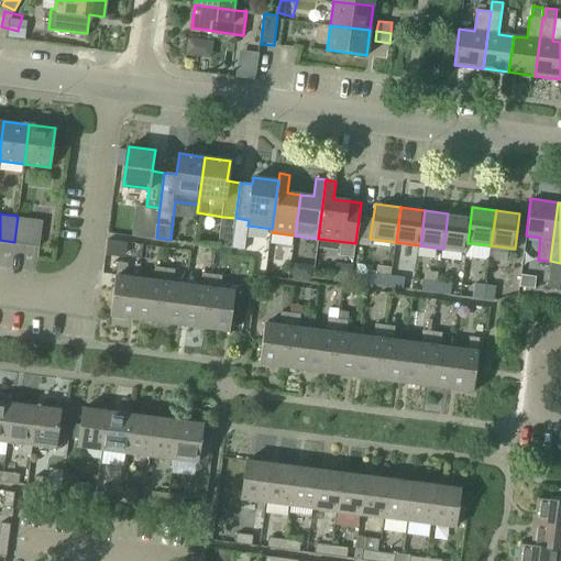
[(448,213),(443,249),(466,252),(468,243),(471,216),(448,213)]
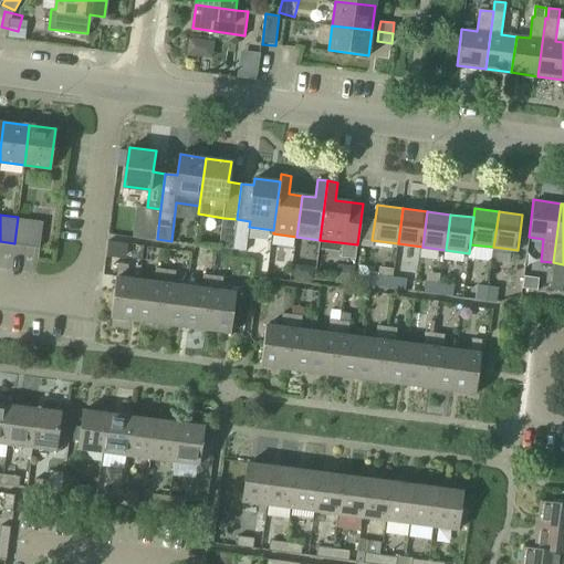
[(18,217),(14,243),(40,248),(43,220),(18,217)]
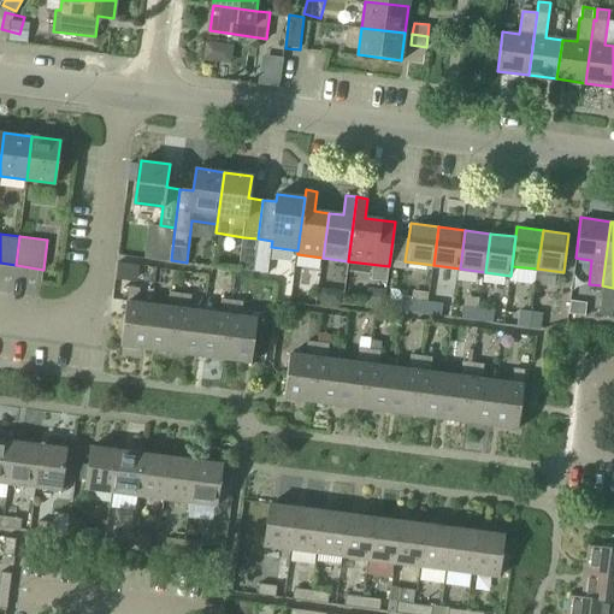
[(122,346),(149,349),(154,303),(140,302),(142,288),(129,287),(122,346)]
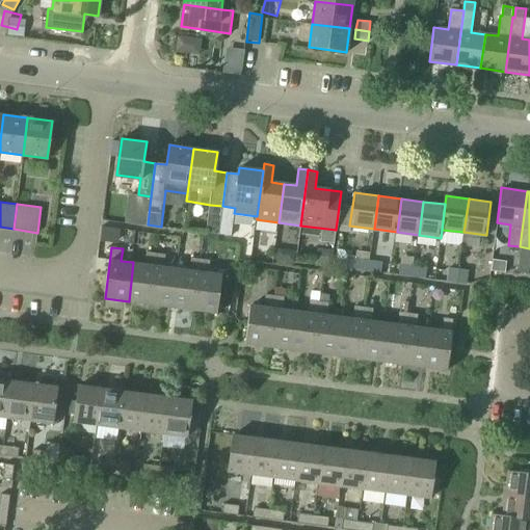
[(147,264),(133,262),(129,301),(151,303),(157,253),(148,252),(147,264)]
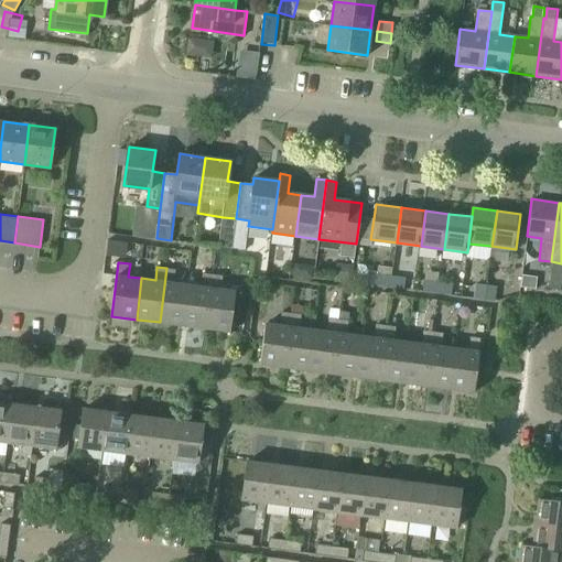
[(176,269),(166,268),(160,322),(183,325),(187,284),(174,282),(176,269)]
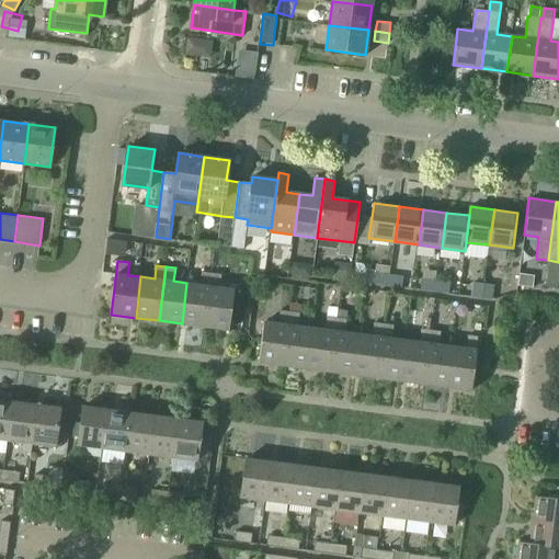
[(366,282),(388,285),(390,274),(375,272),(376,269),(368,267),(366,282)]
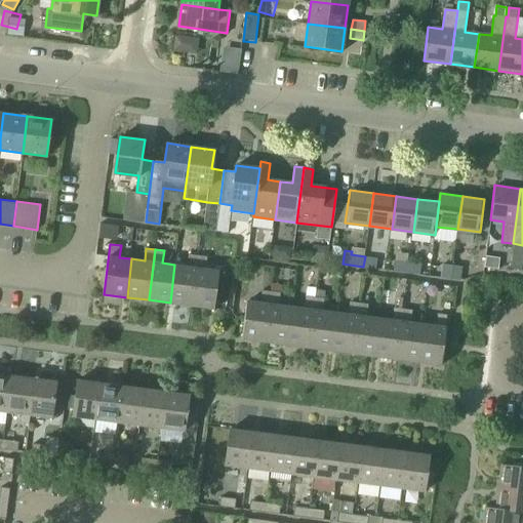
[(174,265),(170,303),(193,306),(199,254),(190,253),(188,266),(174,265)]
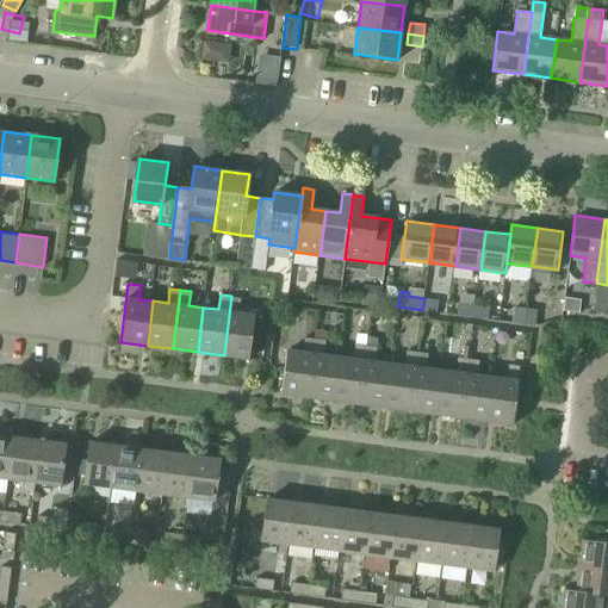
[(231,296),(224,355),(249,359),(255,314),(240,311),(242,297),(231,296)]
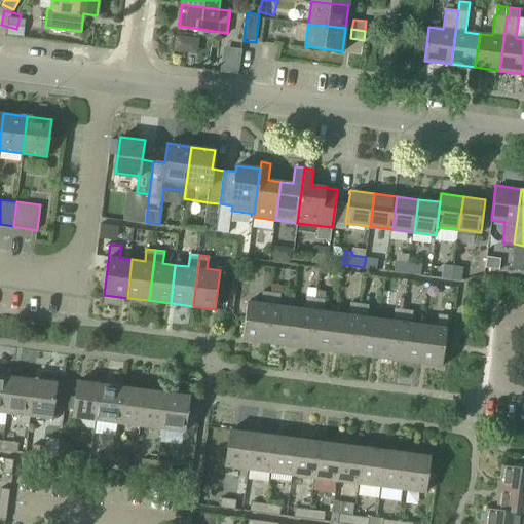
[(499,268),(500,258),(487,256),(486,267),(498,268),(499,268)]
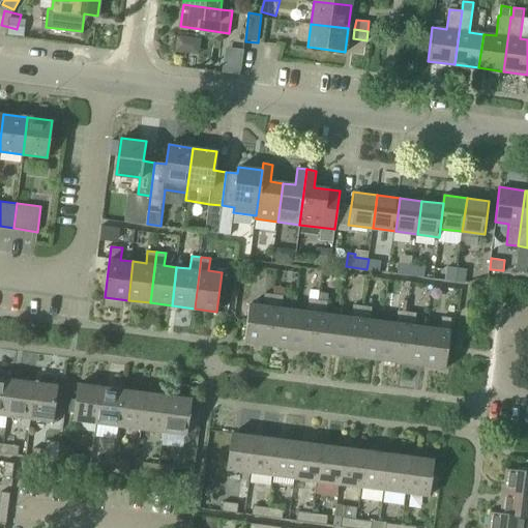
[(518,258),(517,272),(525,273),(527,259),(518,258)]
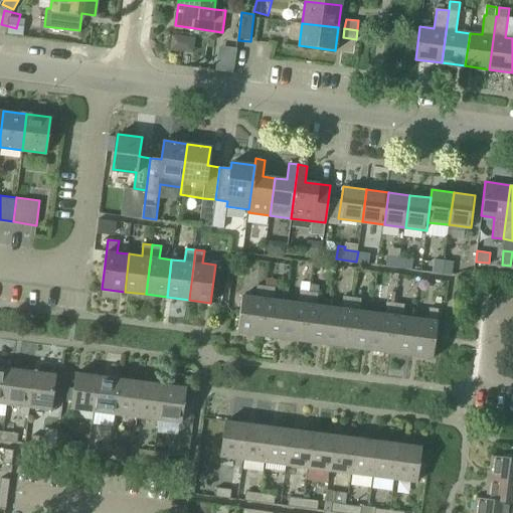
[(358,251),(356,262),(369,264),(371,253),(358,251)]
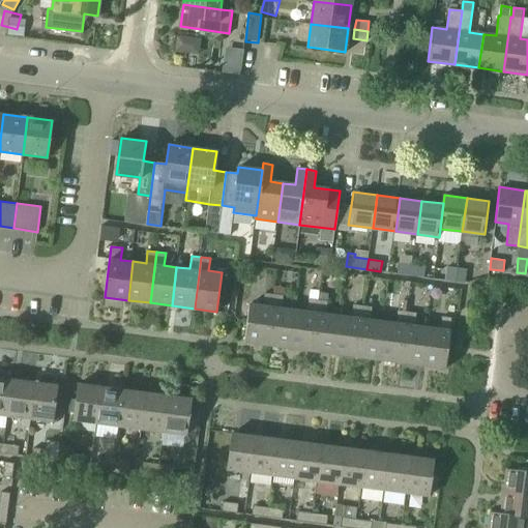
[(398,273),(411,275),(413,265),(399,263),(398,273)]
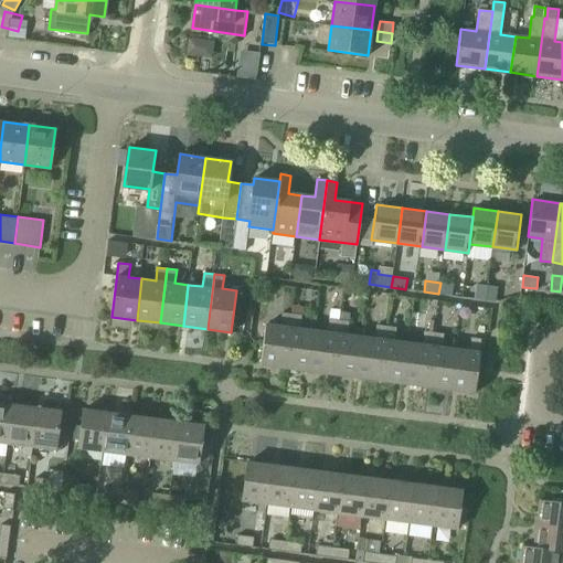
[(441,283),(438,294),(453,295),(455,284),(441,283)]
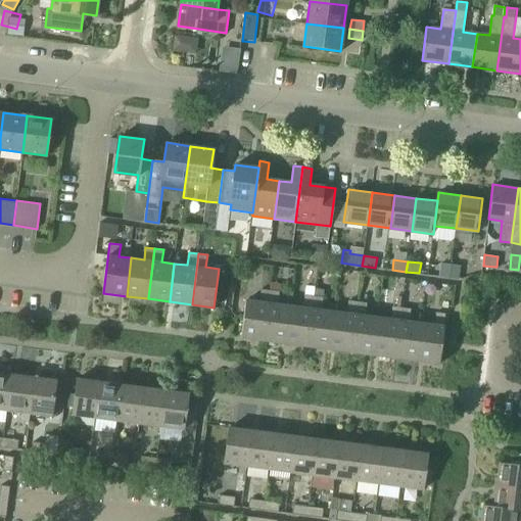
[(439,276),(450,277),(452,264),(441,263),(439,276)]
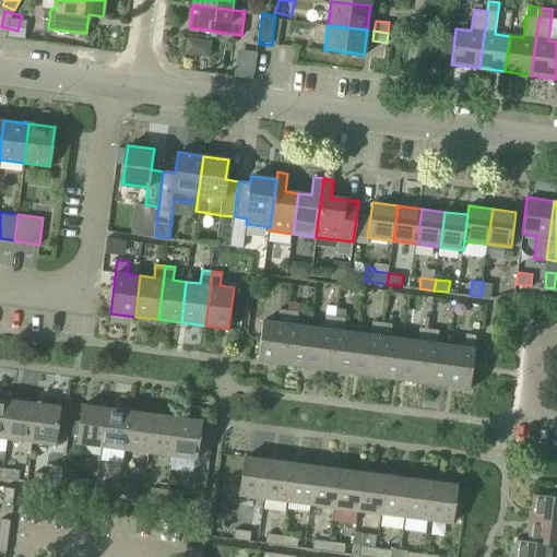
[(483,282),(481,296),(492,298),(493,283),(483,282)]
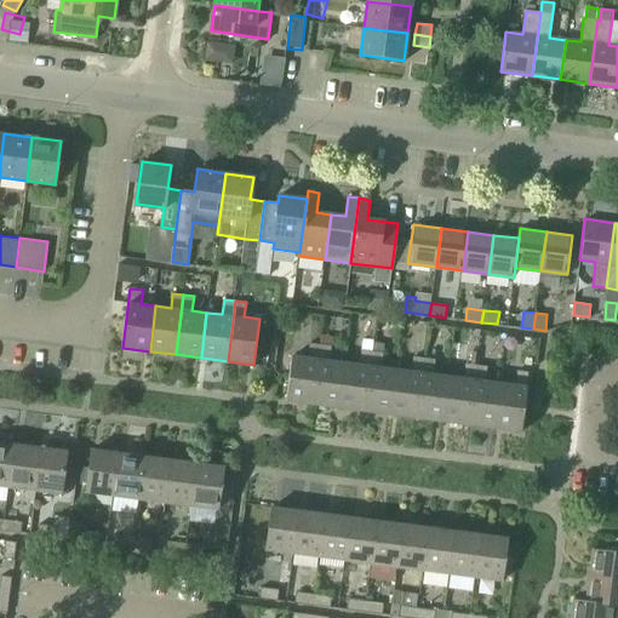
[(286,399),(312,402),(320,343),(309,342),(307,356),(291,355),(286,399)]
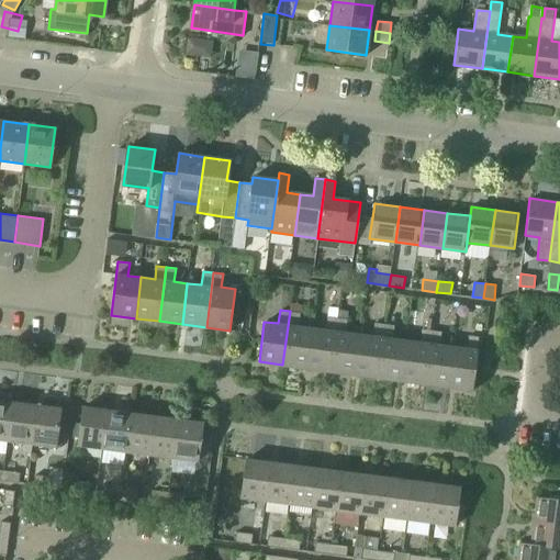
[(282,365),(306,368),(312,327),(298,326),(299,313),(290,311),(282,365)]
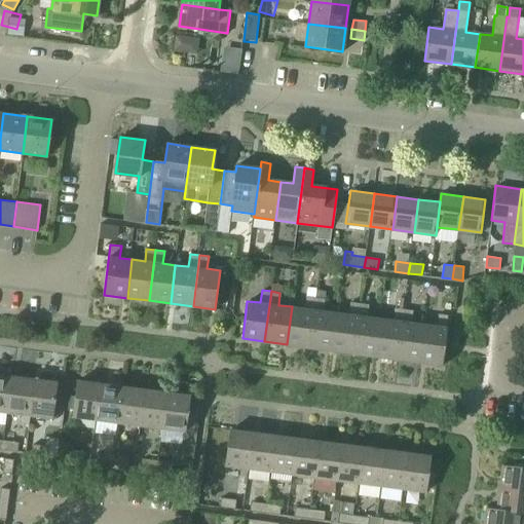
[(287,344),(310,347),(316,298),(307,296),(305,308),(292,306),(287,344)]
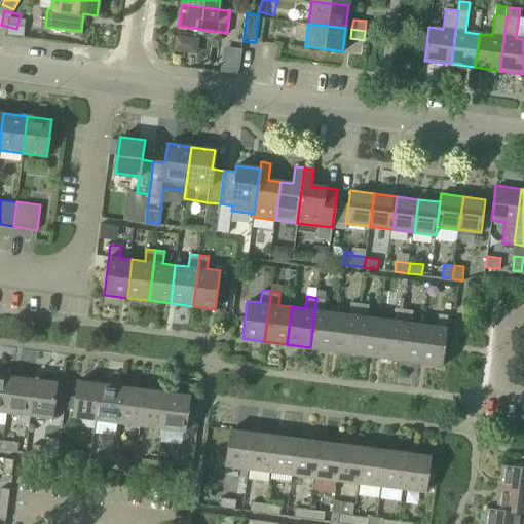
[(310,347),(332,350),(337,312),(324,310),(326,299),(316,298),(310,347)]
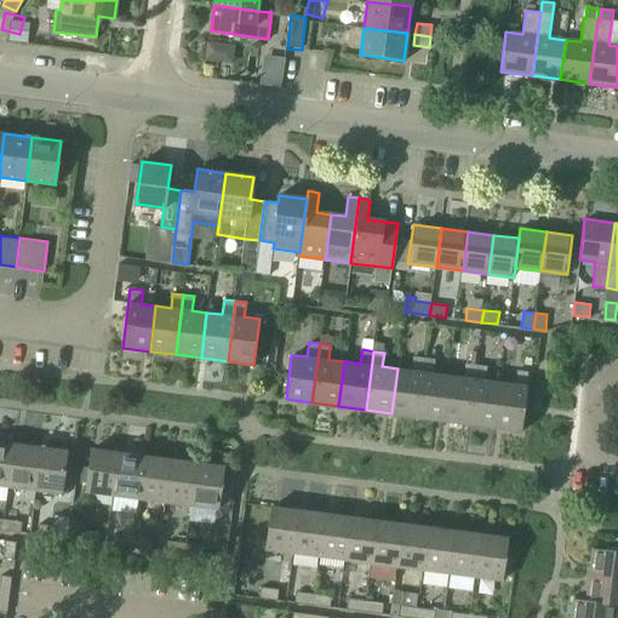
[(412,371),(398,368),(392,413),(417,417),(424,358),(415,356),(412,371)]
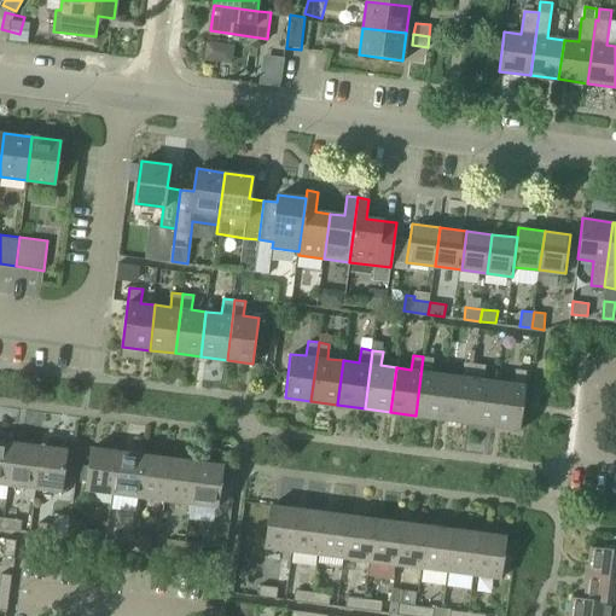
[(416,416),(442,419),(448,375),(433,372),(435,358),(423,356),(416,416)]
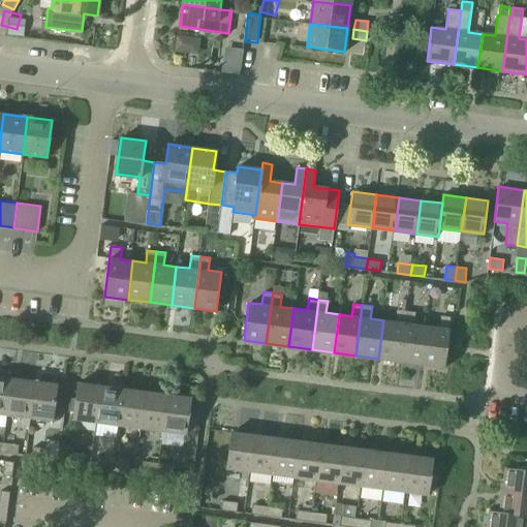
[(383,320),(378,359),(399,361),(406,310),(397,309),(396,321),(383,320)]
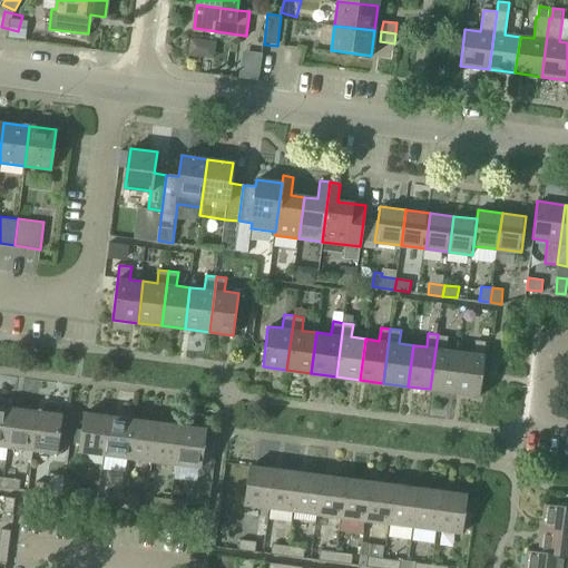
[(438,334),(430,389),(454,392),(460,351),(447,349),(448,336),(438,334)]
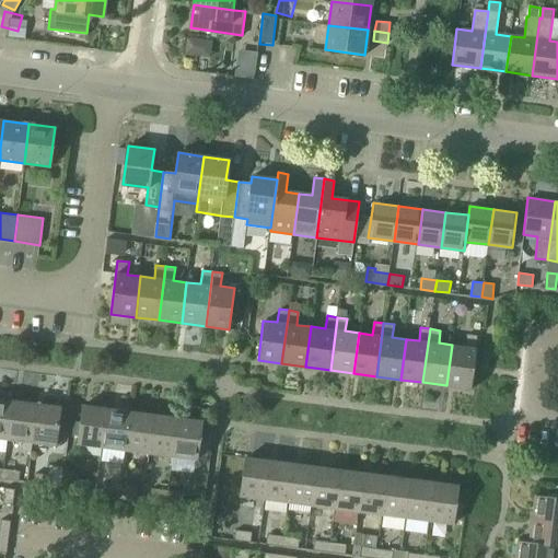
[(452,345),(446,385),(472,388),(478,335),(468,334),(466,347),(452,345)]
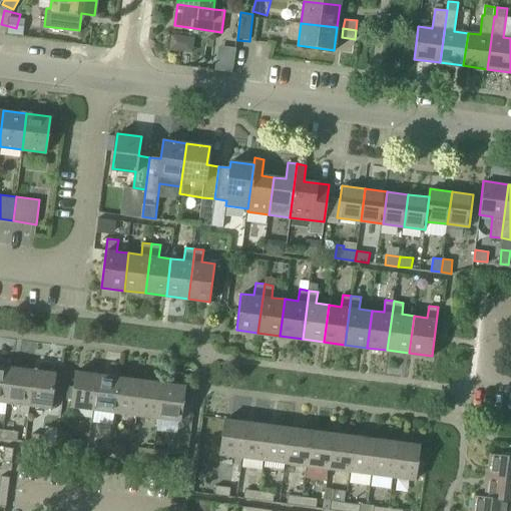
[(0,402),(7,403),(12,368),(0,366),(0,402)]
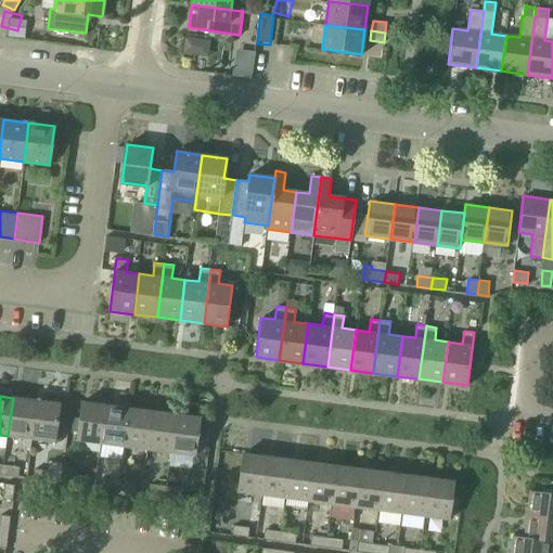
[(36,401),(13,398),(8,436),(31,439),(36,401)]
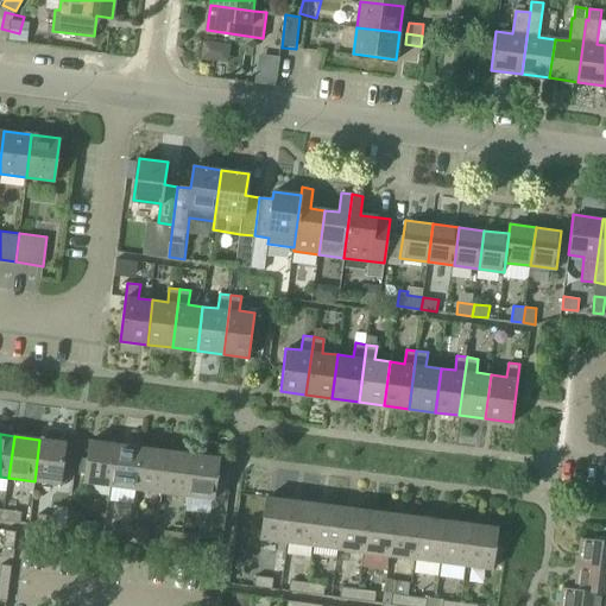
[(65,443),(39,440),(35,481),(61,485),(65,443)]
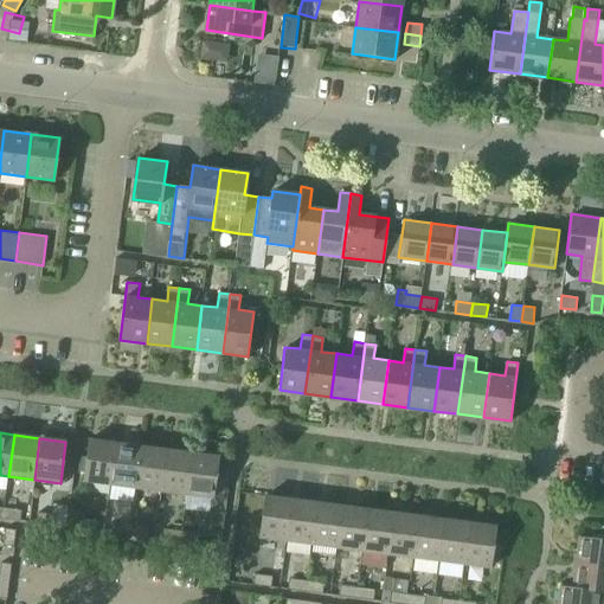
[(84,481),(110,484),(116,443),(89,439),(84,481)]
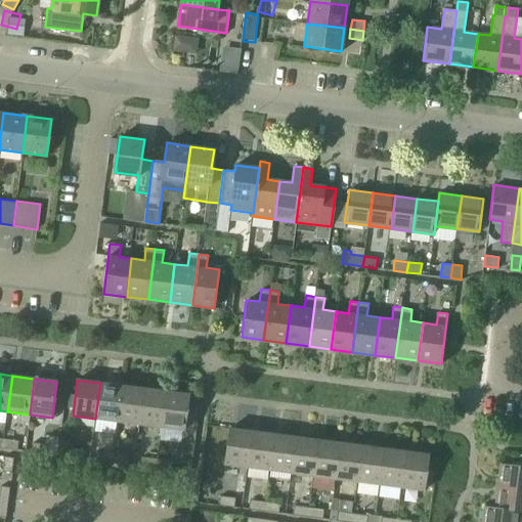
[(95,419),(109,421),(117,422),(122,386),(100,383),(95,419)]
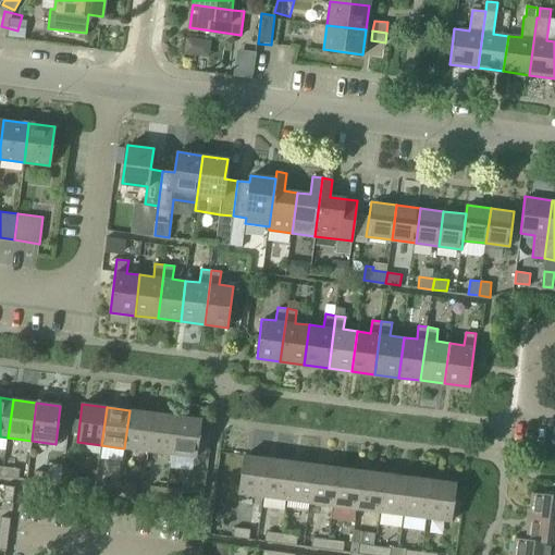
[(124,448),(148,452),(153,414),(130,410),(124,448)]
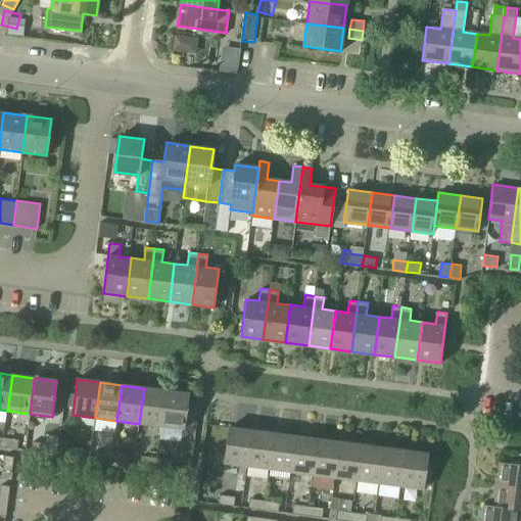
[(144,388),(139,424),(160,427),(166,390),(144,388)]
